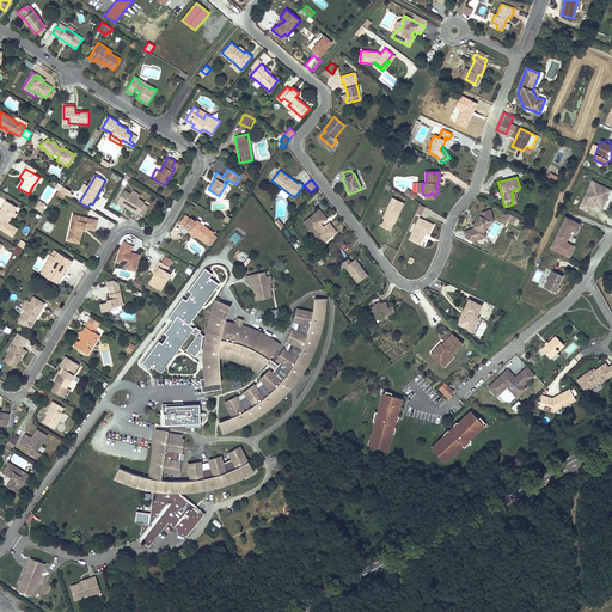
[(604,204),(611,190),(592,181),(583,200),(580,208),(588,212),(592,203),(594,204),(597,201),(604,204)]
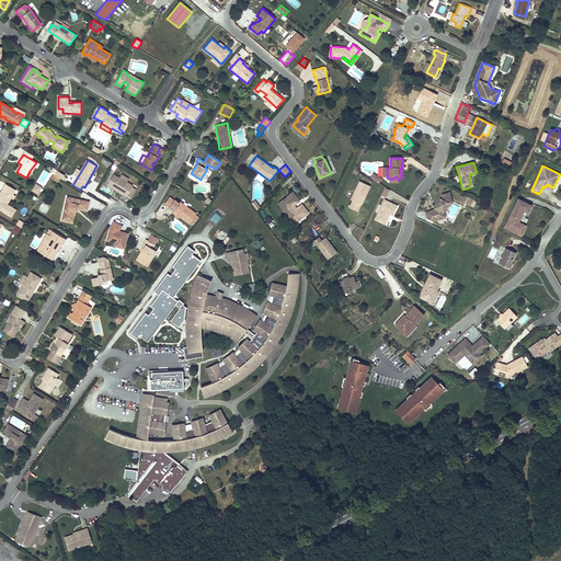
[(133,185),(126,182),(119,178),(113,174),(107,185),(126,196),(127,195),(133,186),(133,185)]
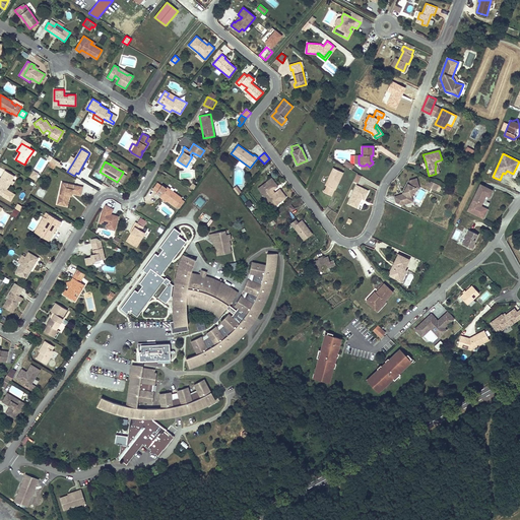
[(335,190),(343,173),(333,168),(329,177),(330,177),(329,179),(328,180),(326,183),(327,186),(325,189),(324,190),(323,192),(331,196),(334,189),(335,190)]
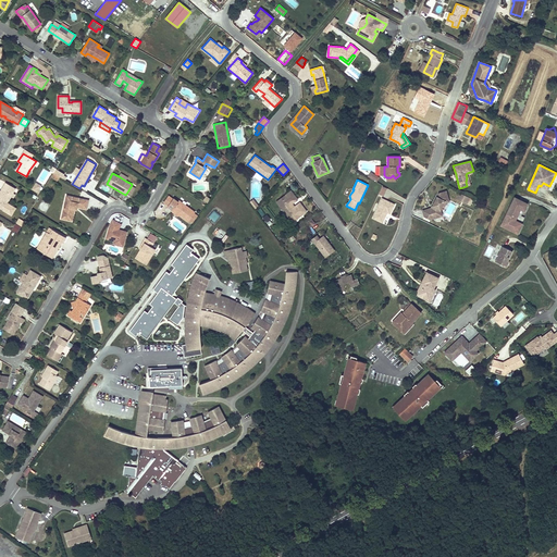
[(32,189),(38,193),(41,185),(35,182),(32,189)]
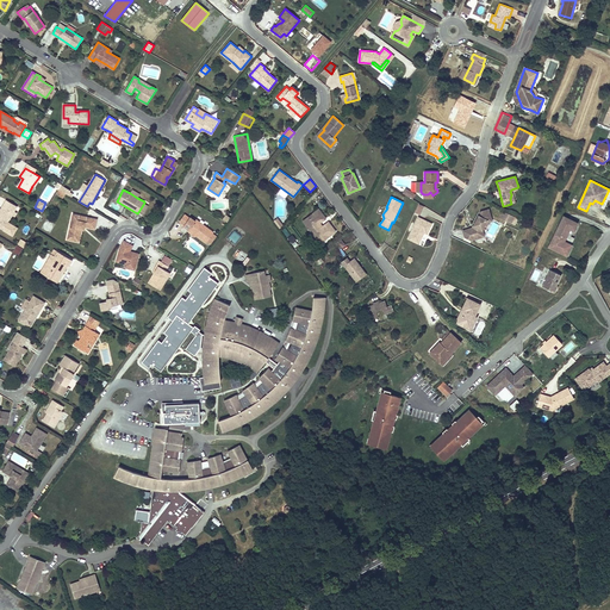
[(14,211),(17,206),(6,200),(2,206),(4,207),(2,209),(1,209),(0,210),(0,228),(2,230),(4,229),(5,230),(5,231),(12,236),(17,228),(7,222),(12,215),(13,213),(14,211)]
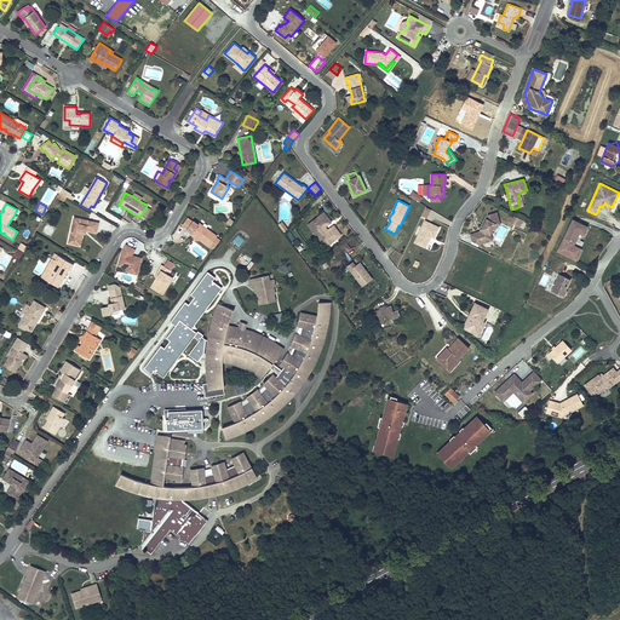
[(144,218),(150,208),(147,206),(141,216),(144,218)]
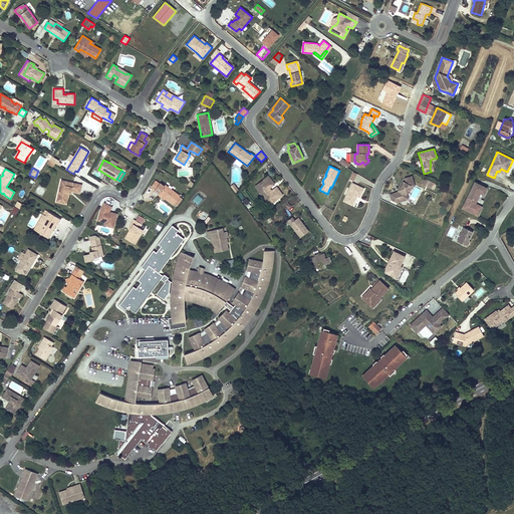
[(269,188),(274,184),(268,176),(255,186),(270,205),(283,195),(277,187),(272,191),(269,193),(267,190),(269,188)]
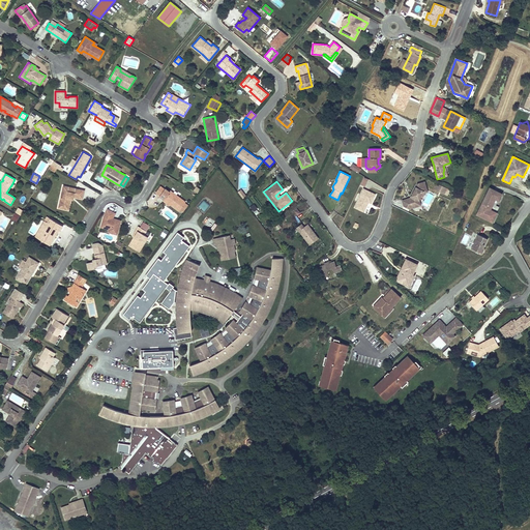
[(419,200),(420,196),(423,192),(427,189),(424,181),(417,184),(410,198),(402,200),(404,206),(409,209),(413,208),(412,205),(417,203),(419,200)]
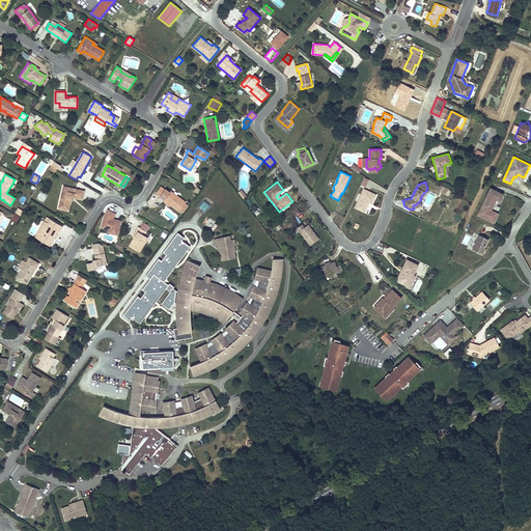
[(438,184),(435,190),(445,195),(448,189),(438,184)]
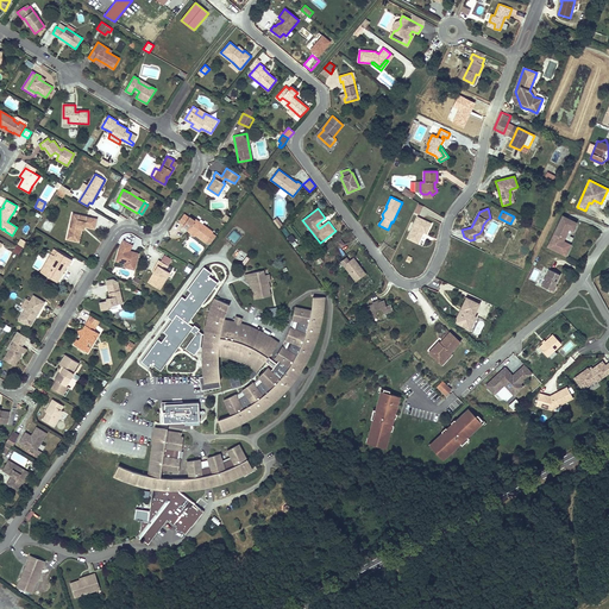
[(79,242),(81,228),(82,226),(85,227),(85,226),(94,228),(96,219),(73,213),(68,236),(74,237),(73,240),(79,242)]
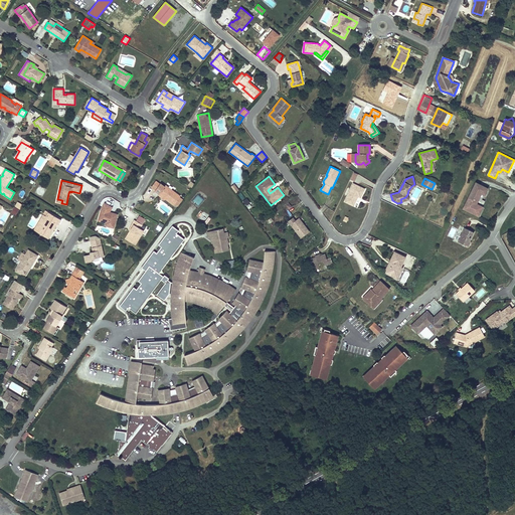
[(180,196),(165,185),(164,186),(160,183),(160,184),(156,181),(151,187),(155,190),(159,194),(160,193),(167,198),(166,199),(174,204),(180,196)]
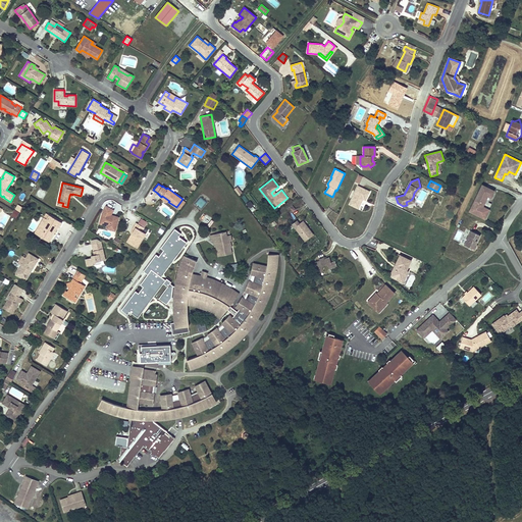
[(365,200),(369,192),(358,186),(350,205),(358,208),(362,201),(361,200),(361,198),(363,199),(365,200)]
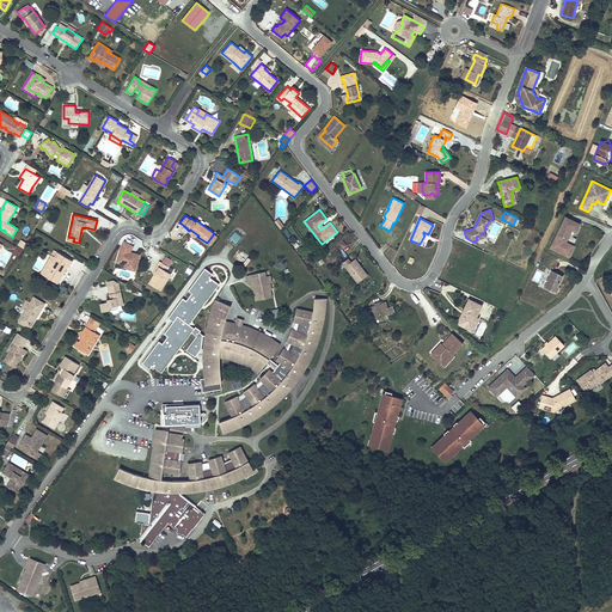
[(567,258),(582,227),(564,219),(550,249),(567,258)]
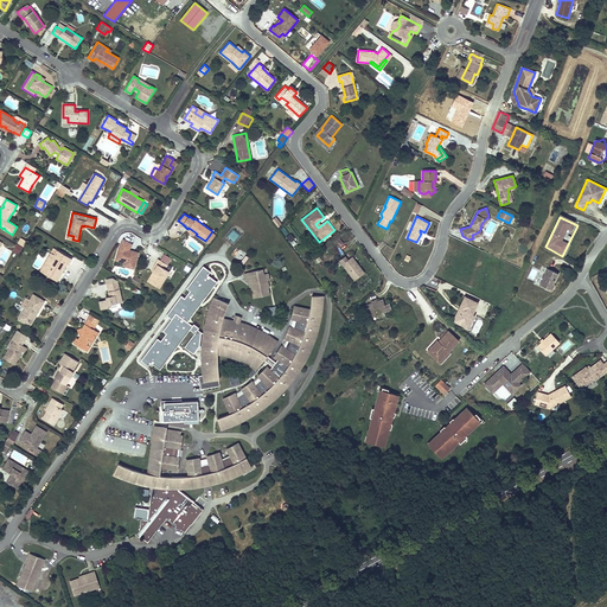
[(232,228),(225,236),(234,244),(241,236),(232,228)]
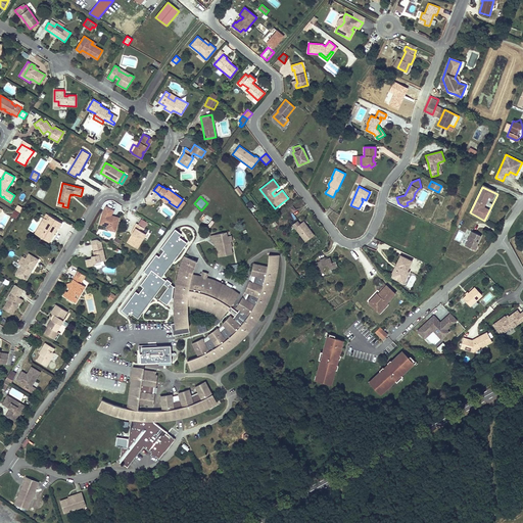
[(416,202),(414,197),(412,200),(407,202),(408,205),(416,202)]
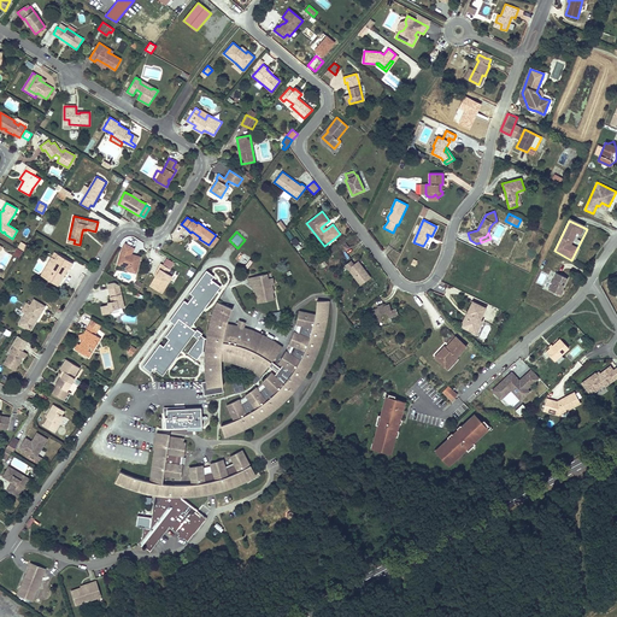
[(212,247),(219,239),(216,235),(209,245),(212,247)]
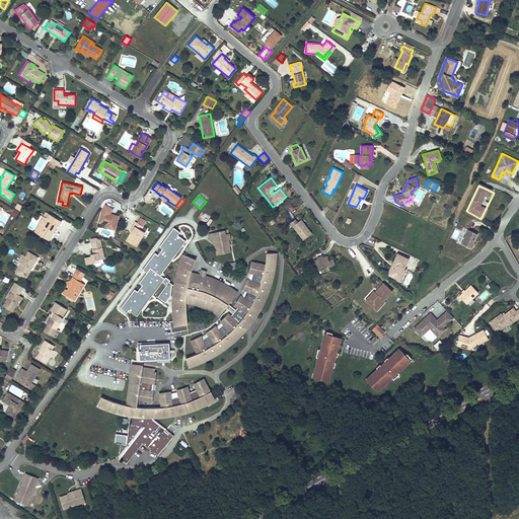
[(115,229),(119,216),(114,214),(114,216),(110,215),(110,214),(106,213),(107,211),(102,210),(99,219),(102,223),(106,224),(105,227),(115,229)]
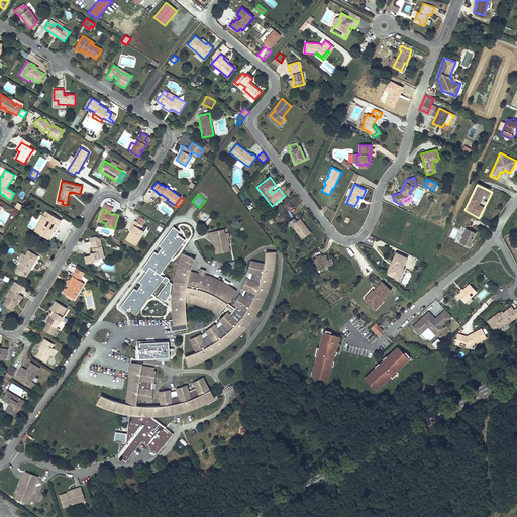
[(55,228),(57,224),(59,225),(61,220),(46,211),(43,216),(46,218),(37,232),(48,239),(54,230),(53,230),(54,228),(55,228)]
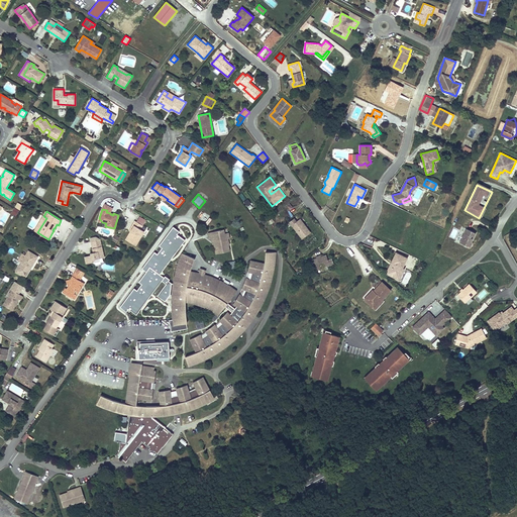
[(37,232),(46,218),(43,216),(34,231),(37,232)]
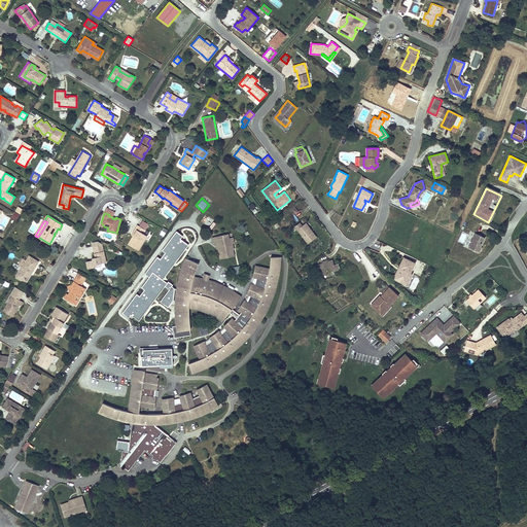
[(317,237),(312,231),(311,231),(310,230),(311,229),(306,222),(302,225),(296,230),(308,243),(317,237)]
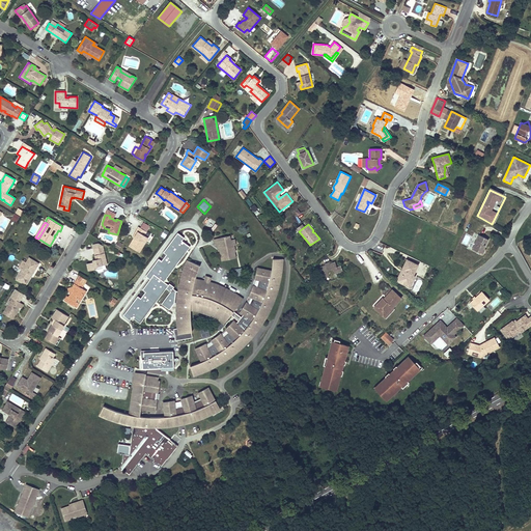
[(139,252),(148,238),(144,235),(146,231),(139,227),(136,230),(138,231),(134,238),(129,246),(139,252)]
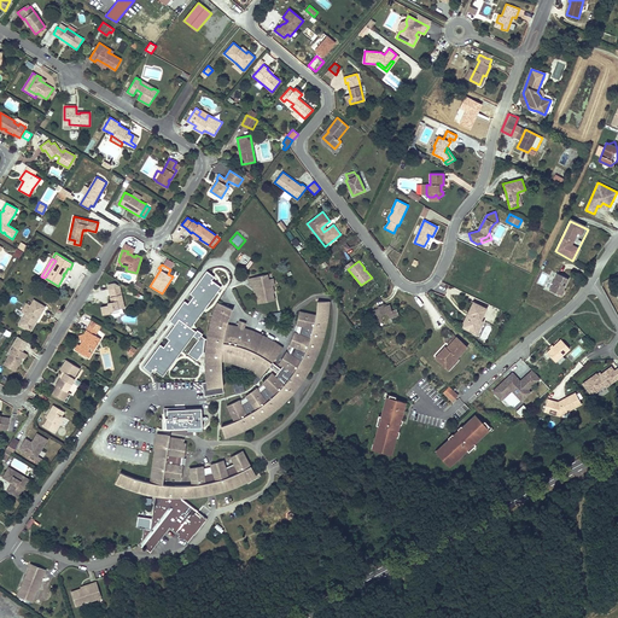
[(161,345),(143,367),(151,373),(152,369),(163,377),(192,337),(197,340),(188,355),(197,361),(203,353),(207,354),(207,342),(200,338),(203,334),(197,330),(196,332),(191,330),(221,287),(213,281),(215,278),(205,272),(190,295),(192,298),(188,304),(185,302),(169,321),(174,326),(167,338),(169,340),(164,348),(161,345)]
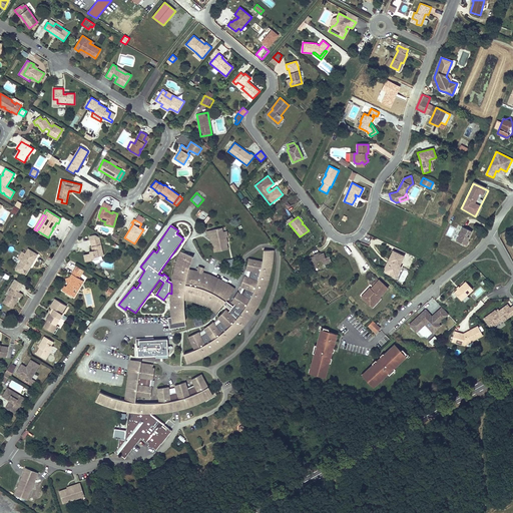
[(226,236),(224,236),(222,231),(222,227),(206,231),(207,235),(209,234),(211,234),(213,241),(212,241),(214,251),(227,248),(226,242),(227,242),(226,236)]
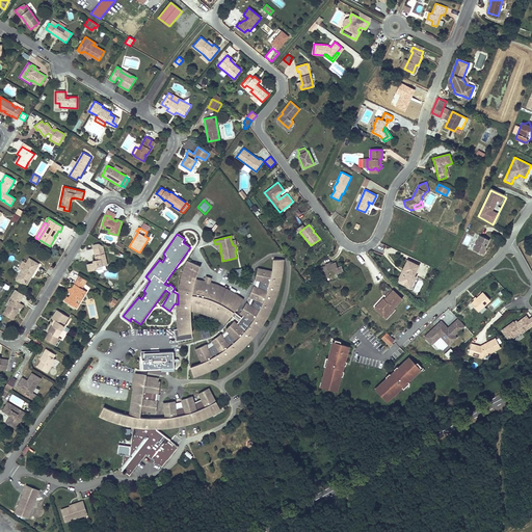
[(483,257),(485,251),(484,250),(488,242),(479,237),(473,251),(483,257)]
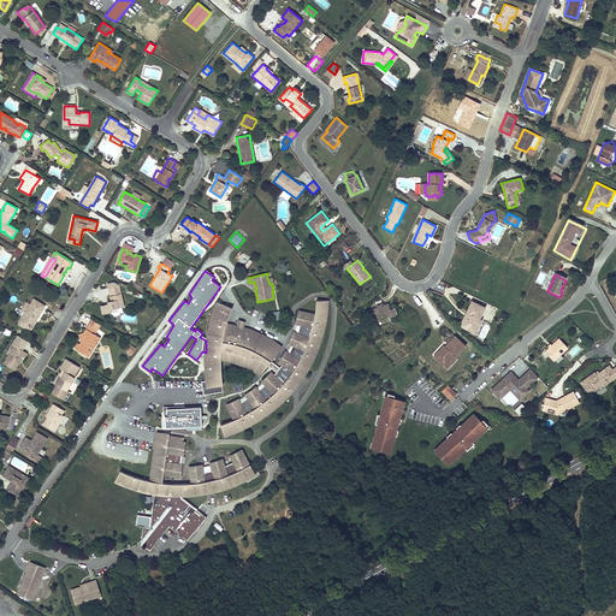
[(124,307),(119,285),(108,288),(112,301),(110,303),(108,303),(101,306),(102,314),(112,312),(113,309),(118,308),(124,307)]
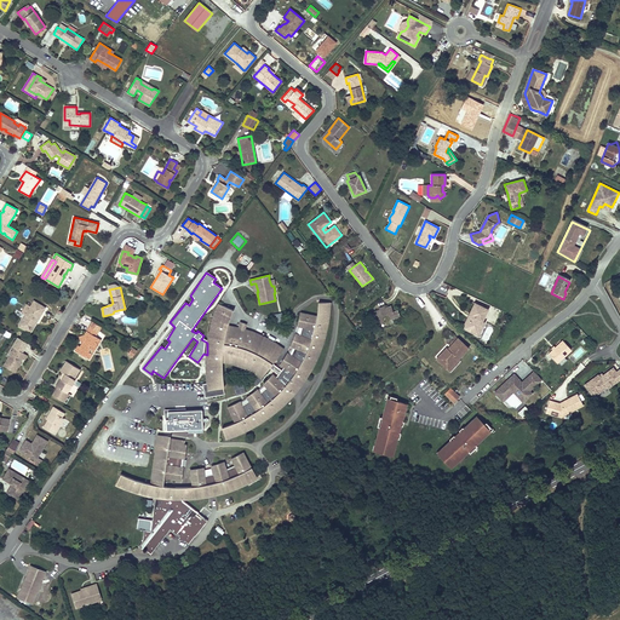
[(34,321),(40,311),(42,314),(45,308),(34,300),(30,306),(26,315),(18,326),(30,333),(36,322),(34,321)]
